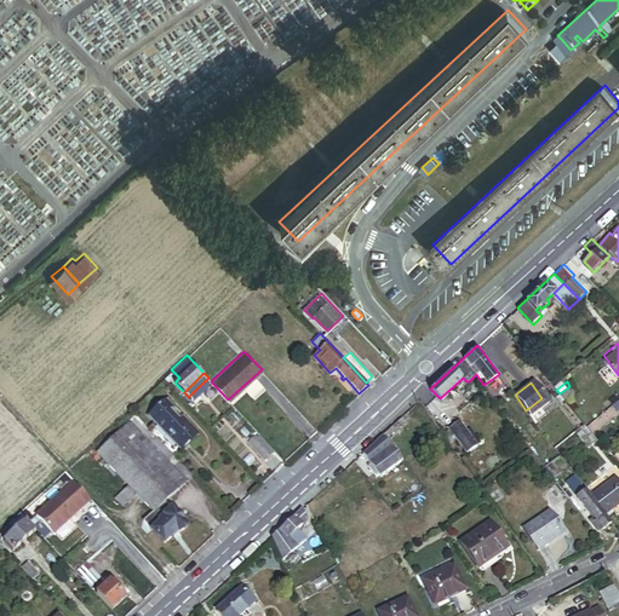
[(166,395),(148,410),(182,448),(200,432),(166,395)]
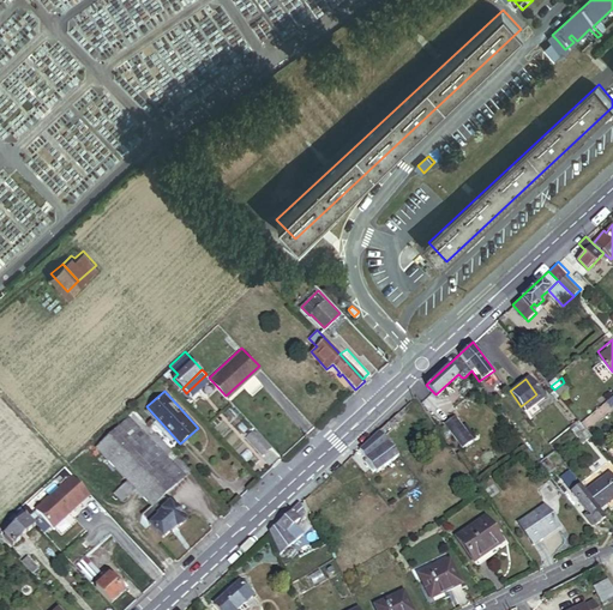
[(156,529),(163,536),(170,529),(172,530),(176,525),(176,526),(186,517),(169,500),(169,501),(162,494),(191,467),(133,408),(95,444),(128,479),(134,485),(152,503),(142,514),(156,529)]
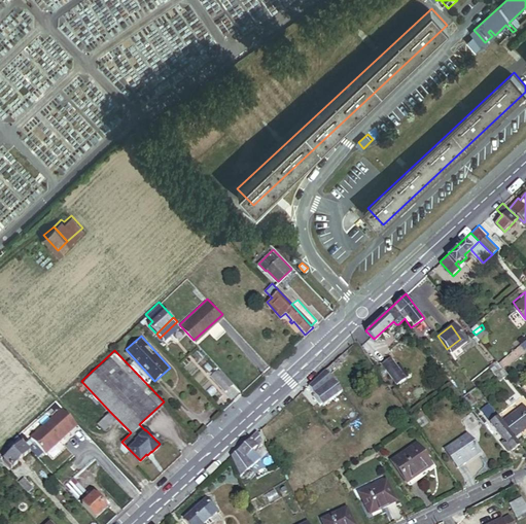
[(342,353),(308,384),(325,402),(342,387),(328,373),(345,357),(342,353)]
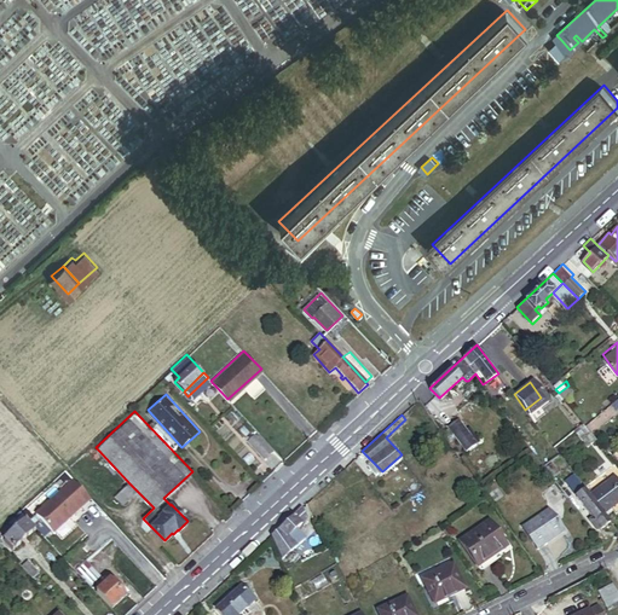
[(458,419),(448,427),(466,451),(475,445),(458,419)]
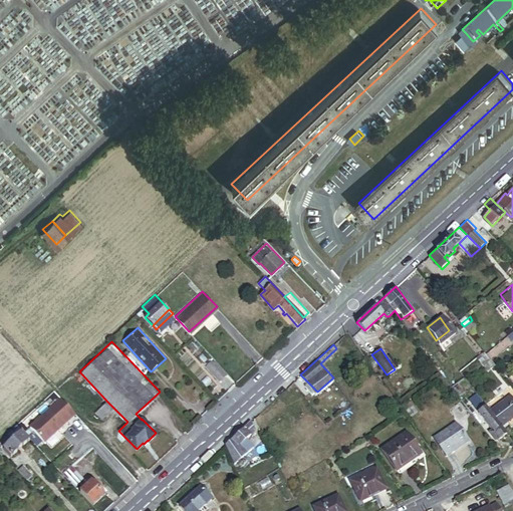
[(227,371),(213,357),(206,364),(219,379),(227,371)]
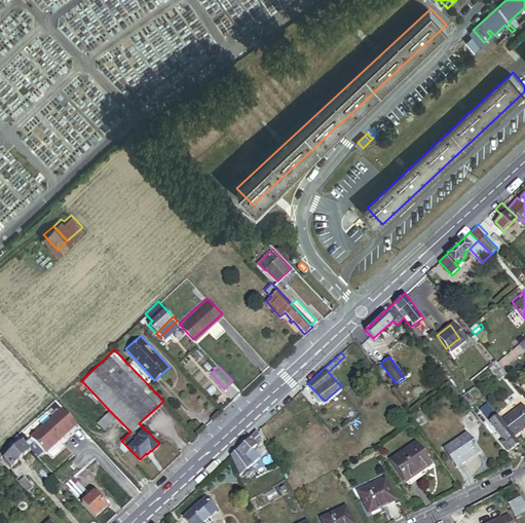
[(524,404),(522,401),(499,417),(512,433),(524,422),(524,404)]
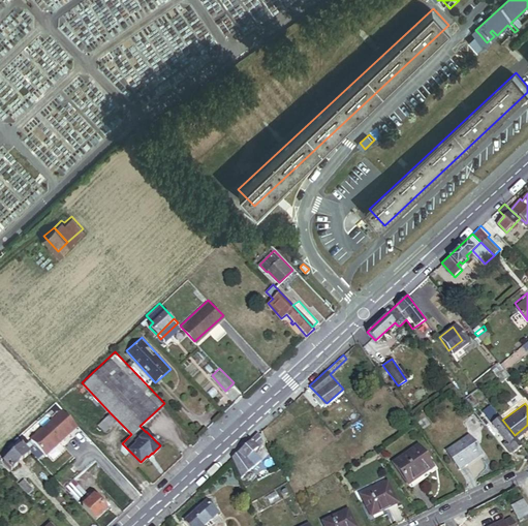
[(521,445),(492,406),(485,411),(494,424),(493,424),(507,443),(505,444),(510,452),(513,450),(514,451),(521,445)]
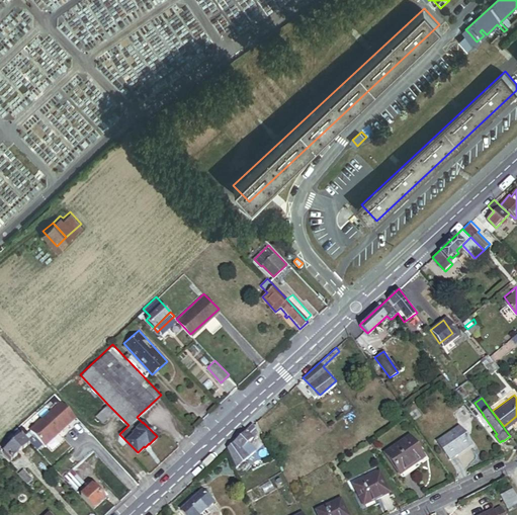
[(113,410),(108,405),(97,415),(103,421),(113,410)]
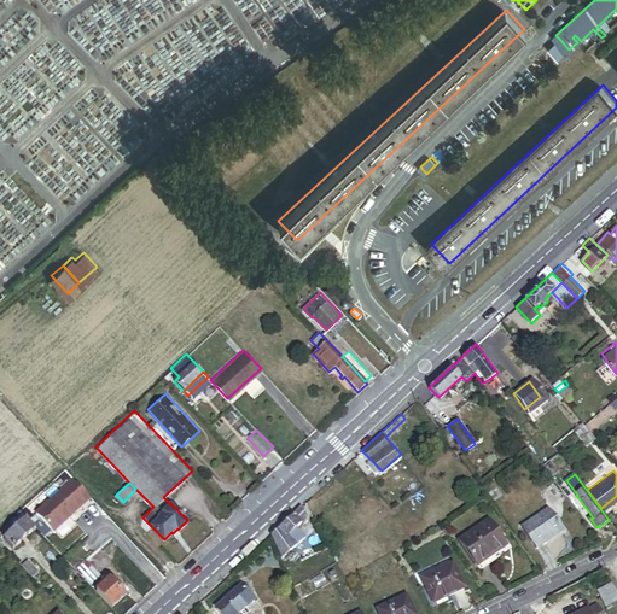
[(498,486),(493,490),(499,497),(504,493),(498,486)]
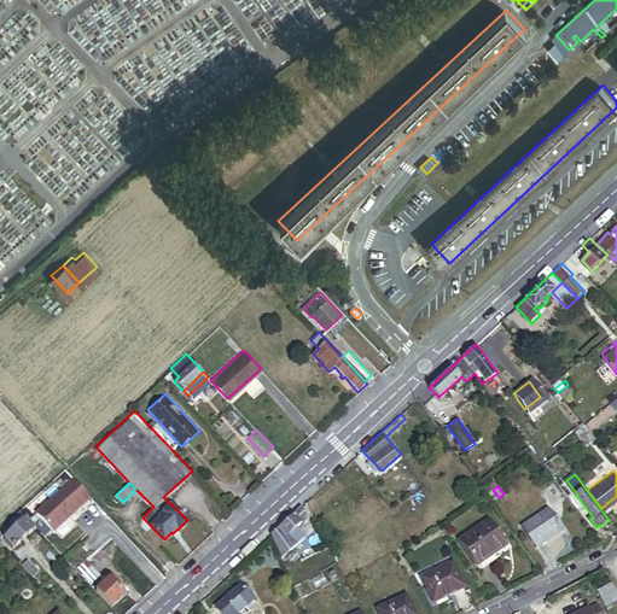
[(30,512),(23,504),(19,508),(25,515),(30,512)]
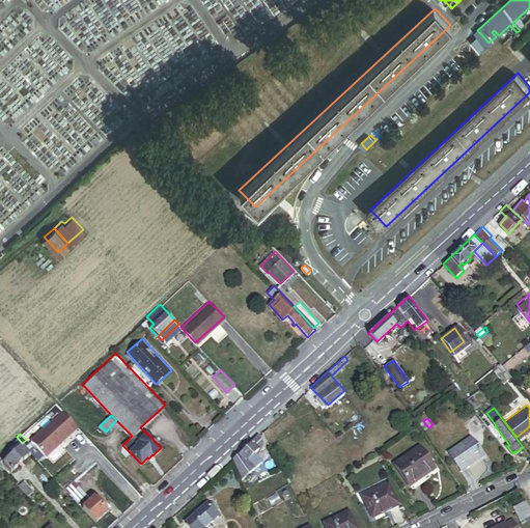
[(263,443),(258,435),(232,460),(243,481),(255,469),(246,459),(263,443)]
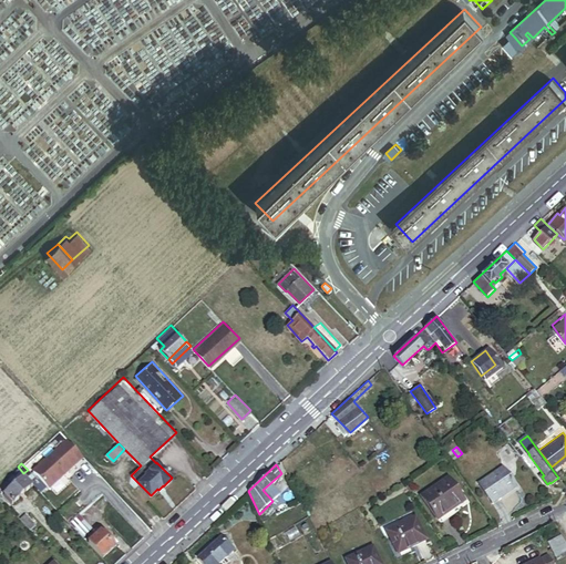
[(23,473),(18,467),(6,479),(11,485),(2,493),(11,502),(31,483),(22,474),(23,473)]
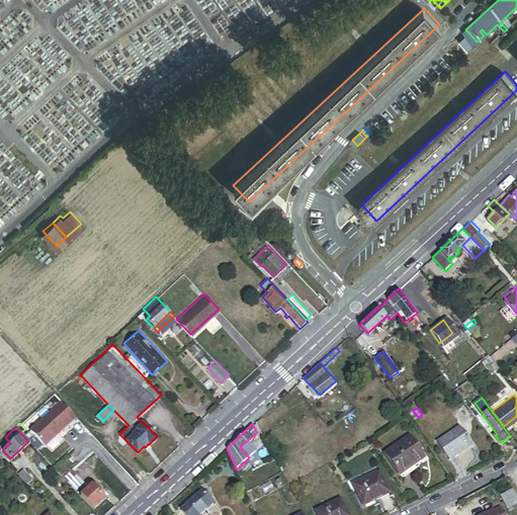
[(460,428),(438,443),(451,461),(472,446),(460,428)]
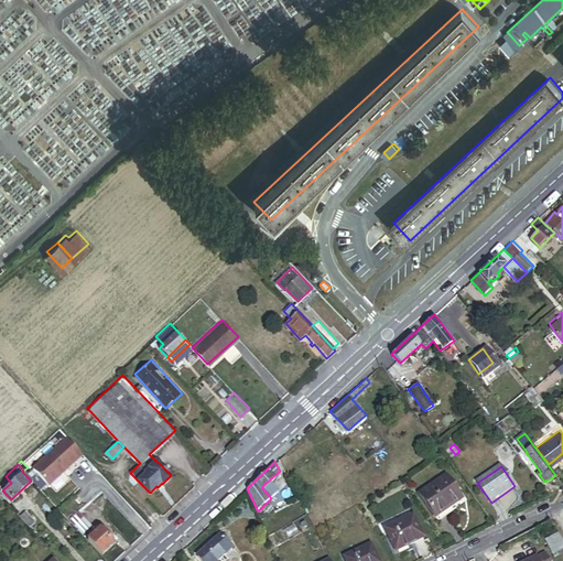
[(445,472),(420,489),(436,515),(448,507),(444,502),(459,492),(445,472)]
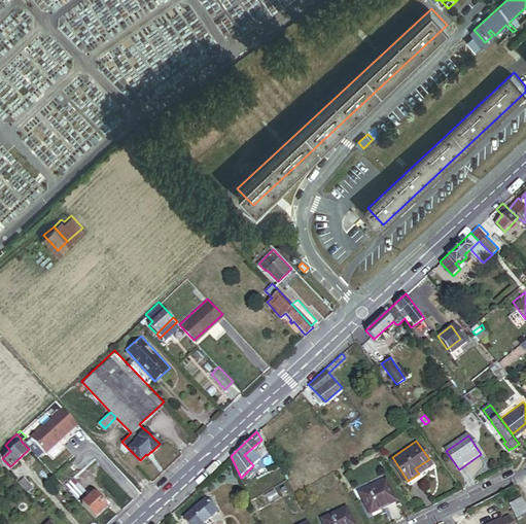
[(19,481),(28,491),(33,486),(24,476),(19,481)]
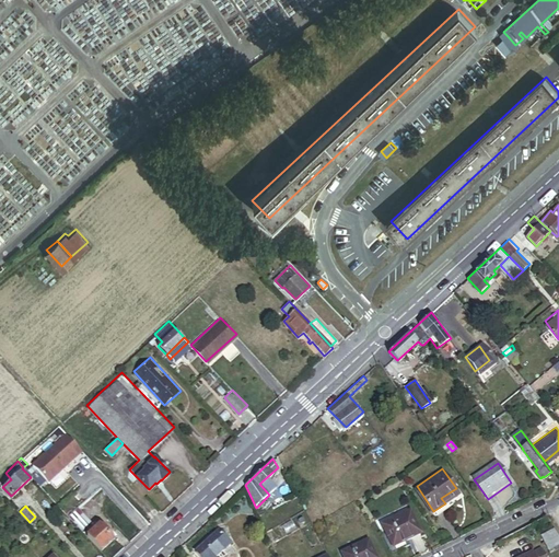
[(81,507),(70,517),(82,530),(93,520),(81,507)]
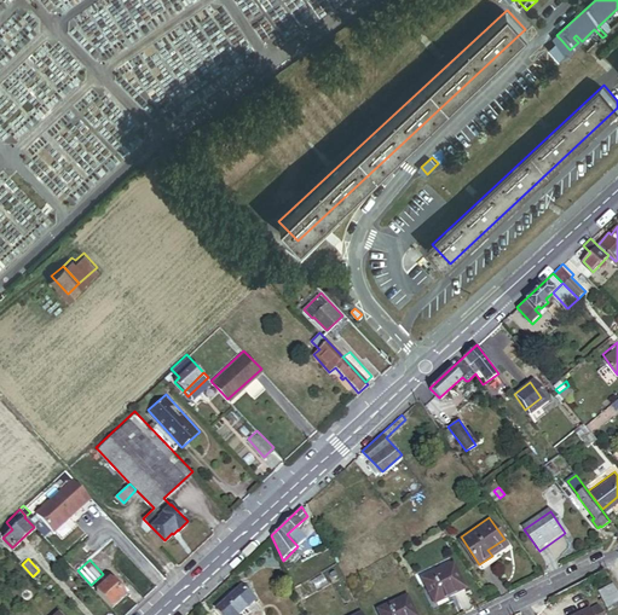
[(455,562),(425,580),(439,603),(469,585),(455,562)]
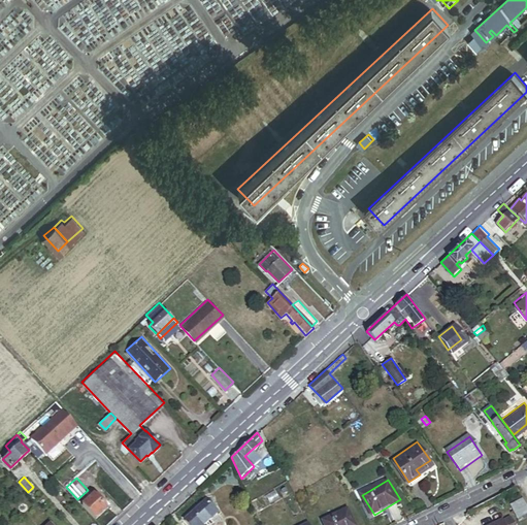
[(94,518),(109,502),(102,494),(98,498),(94,493),(91,496),(90,494),(86,497),(88,498),(81,504),(94,518)]
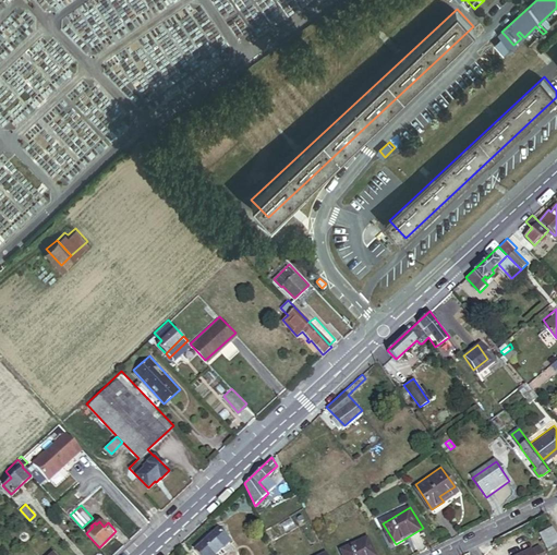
[(556,542),(556,532),(554,526),(540,532),(547,547),(556,542)]
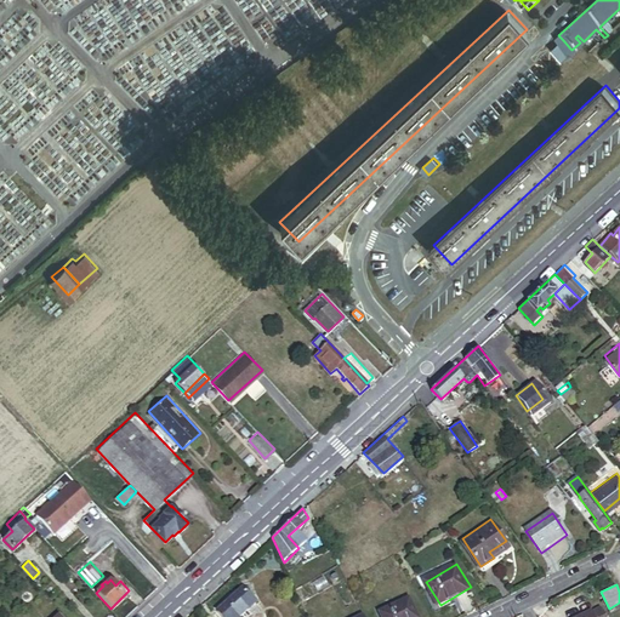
[(235,616),(255,600),(242,587),(216,610),(222,616),(235,616)]
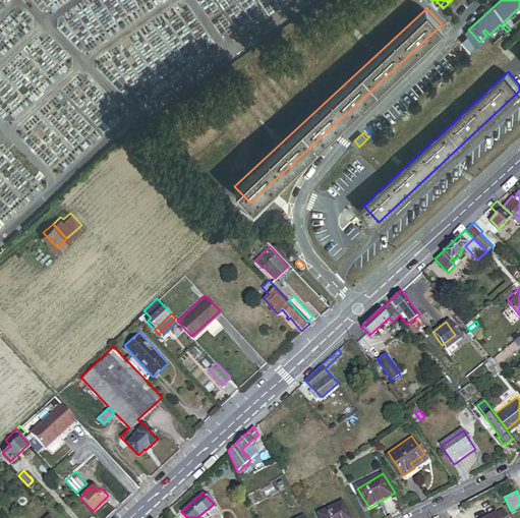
[(350,517),(342,500),(318,512),(321,517),(350,517)]
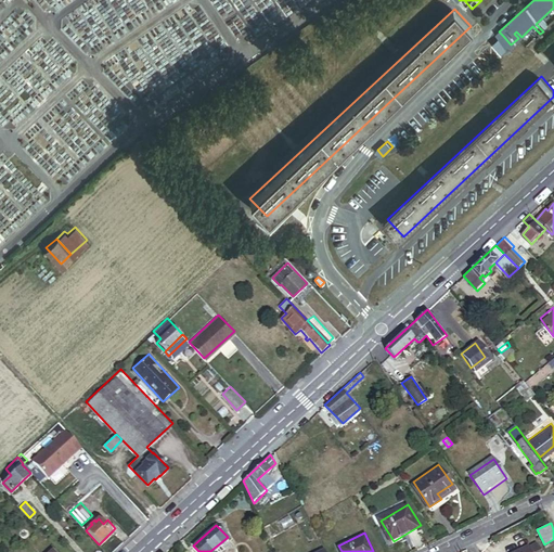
[(553,539),(544,544),(546,549),(553,544),(553,539)]
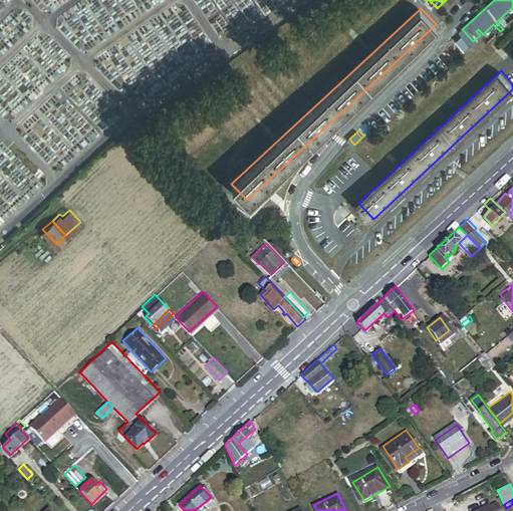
[(489,504),(472,510),(500,510),(496,501),(489,504)]
